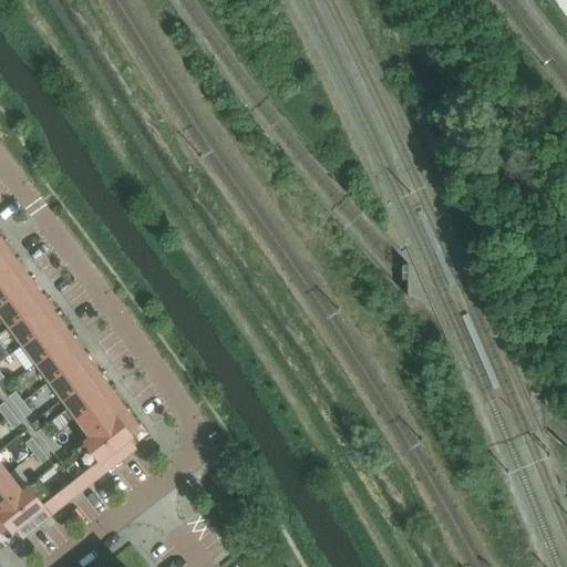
[(0,277),(19,265),(4,246),(0,249),(0,277)]
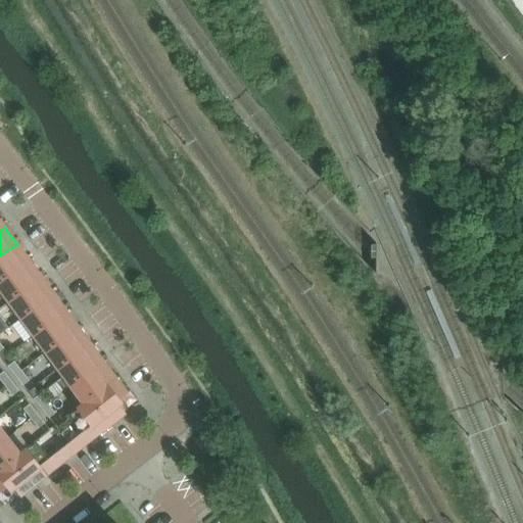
[(0,282),(30,260),(17,244),(0,255),(0,282)]
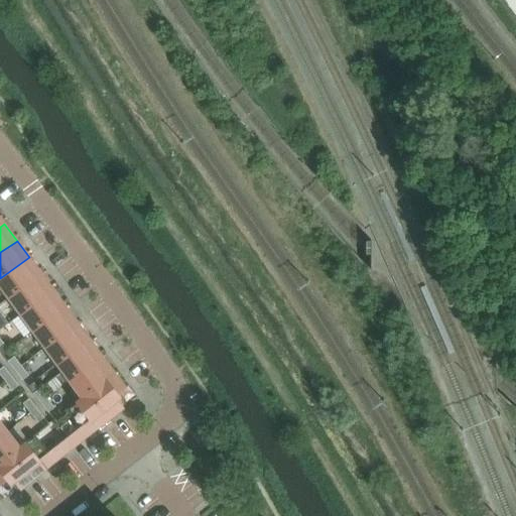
[(0,284),(9,297),(41,274),(29,257),(0,278),(0,284)]
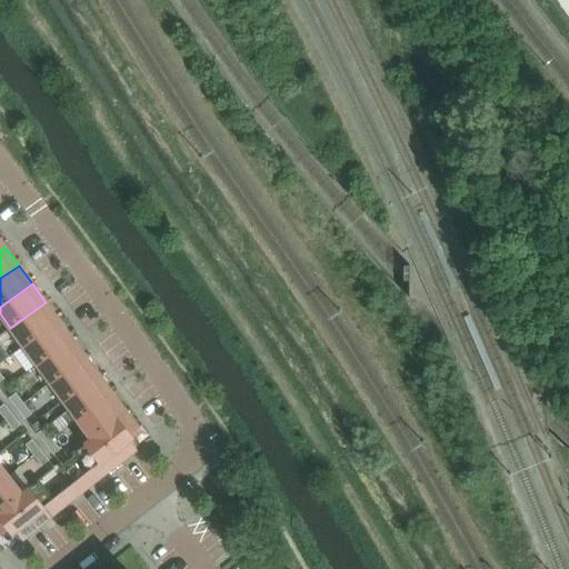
[(23,346),(59,320),(46,302),(10,328),(23,346)]
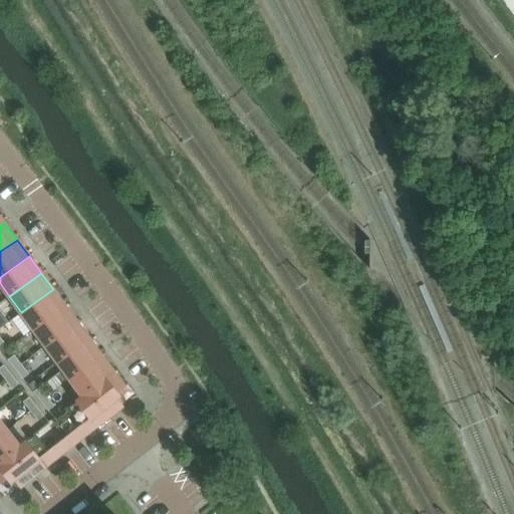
[(33,329),(65,305),(53,289),(21,312),(33,329)]
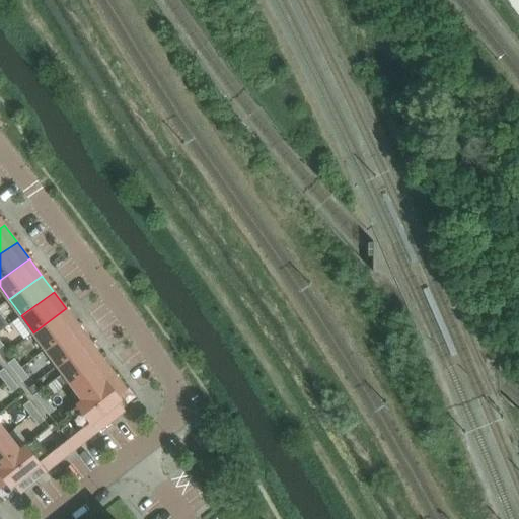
[(46,349),(78,325),(66,308),(33,332),(46,349)]
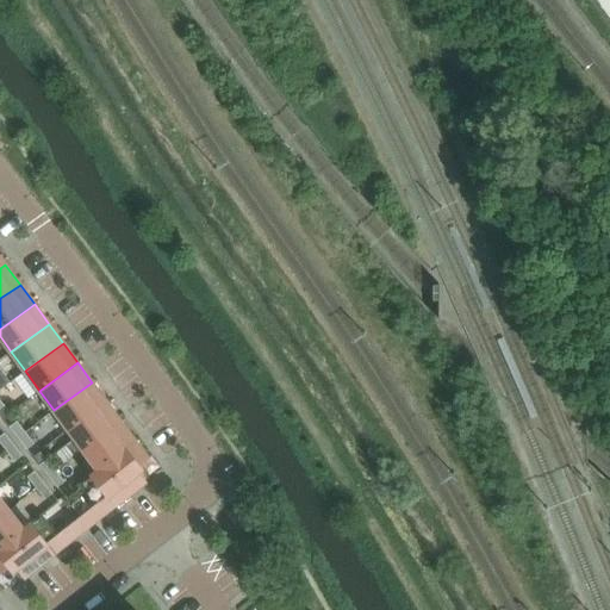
[(68,430),(106,402),(92,383),(54,410),(68,430)]
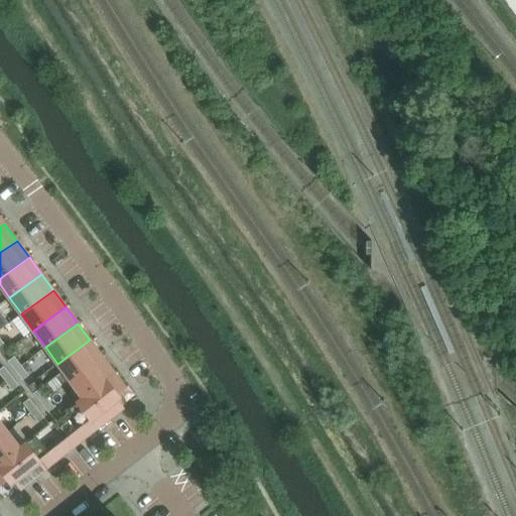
[(70,380),(102,357),(90,340),(57,364),(70,380)]
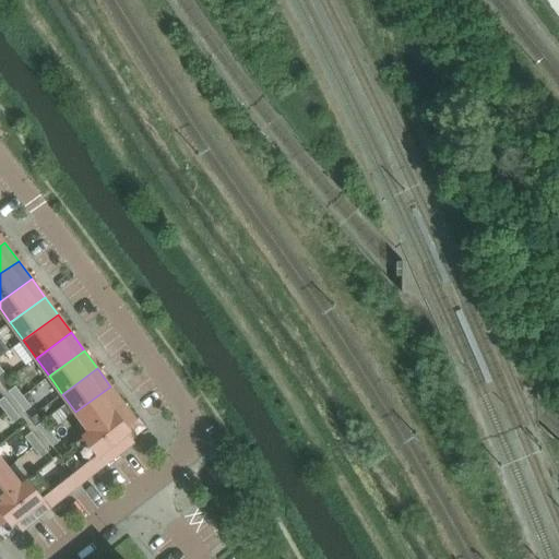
[(23,396),(15,387),(8,392),(16,402),(23,396)]
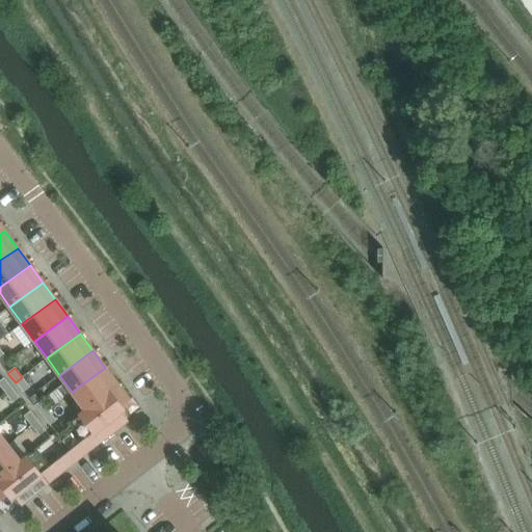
[(84,409),(117,384),(105,368),(72,392),(84,409)]
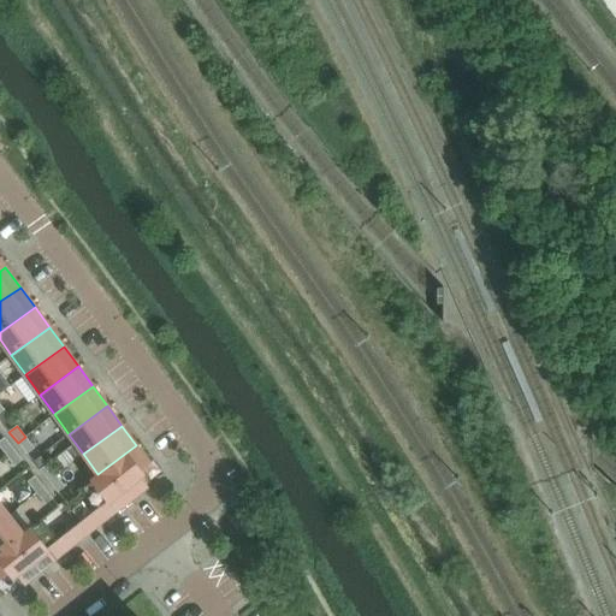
[(13,449),(4,437),(0,440),(0,446),(6,455),(13,449)]
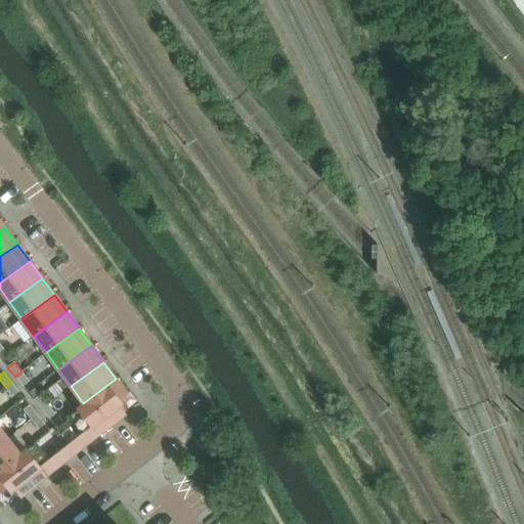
[(30,381),(22,372),(15,377),(23,386),(30,381)]
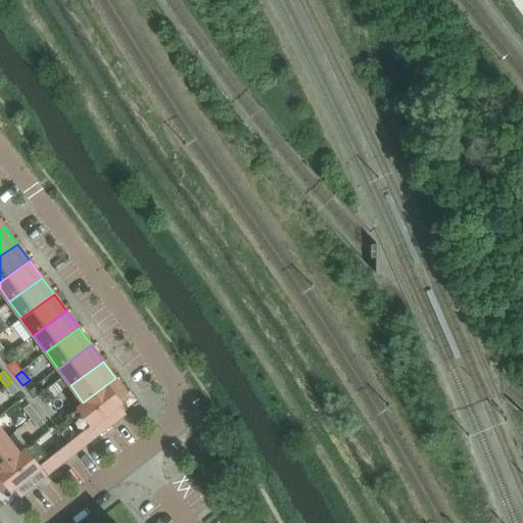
[(72,455),(126,413),(119,405),(122,402),(119,398),(127,392),(115,378),(83,402),(67,415),(82,432),(64,446),(72,455)]
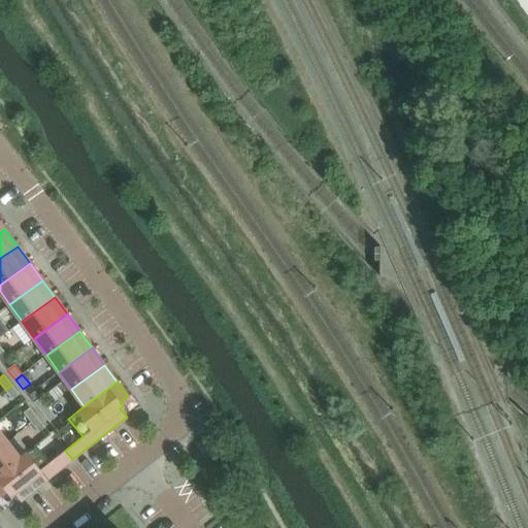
[(19,394),(11,385),(5,390),(12,399),(19,394)]
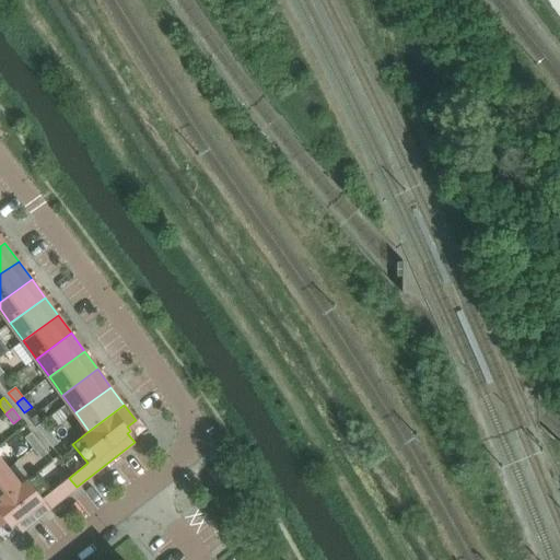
[(50,432),(43,422),(36,428),(44,438),(50,432)]
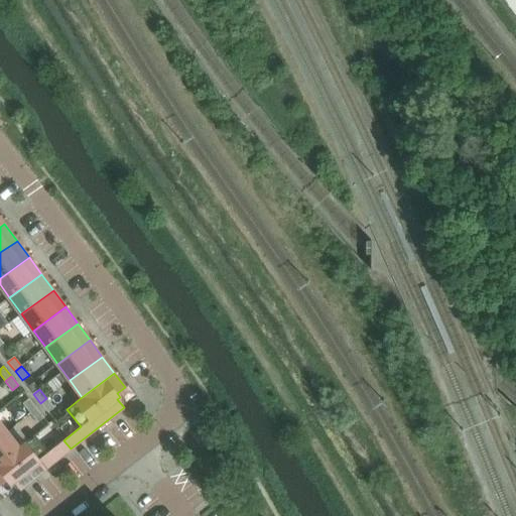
[(36,408),(29,398),(22,403),(30,413),(36,408)]
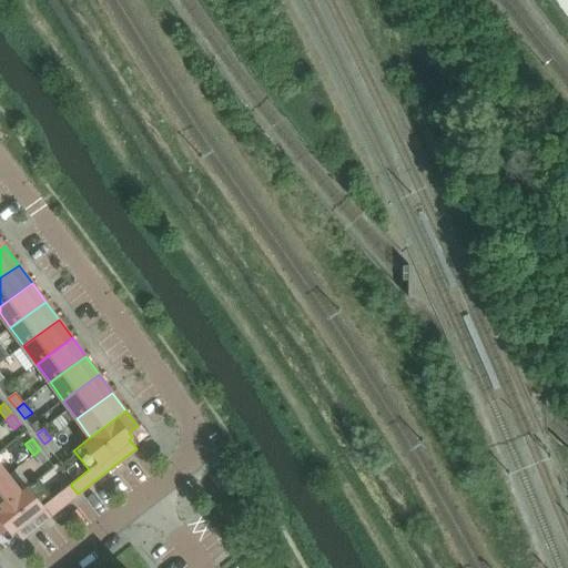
[(60,448),(51,438),(44,444),(53,454),(60,448)]
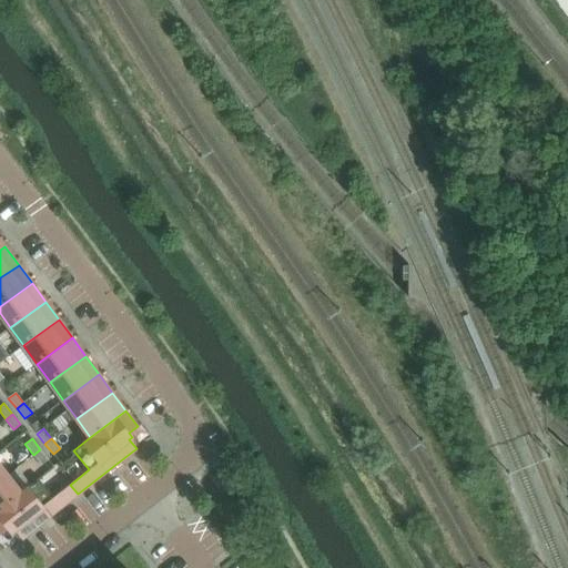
[(49,459),(40,449),(33,455),(41,465),(49,459)]
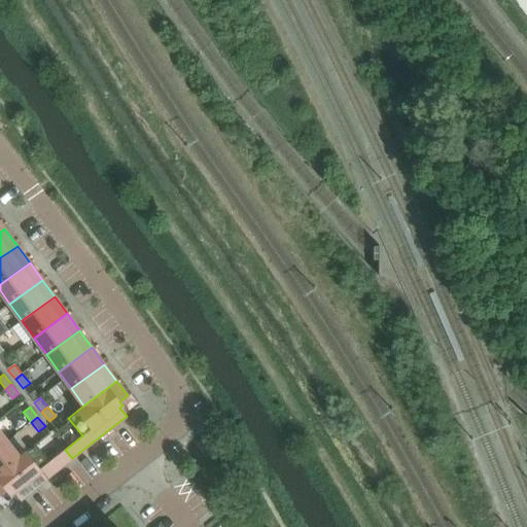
[(0,472),(36,445),(35,444),(20,456),(8,441),(0,446),(0,472)]
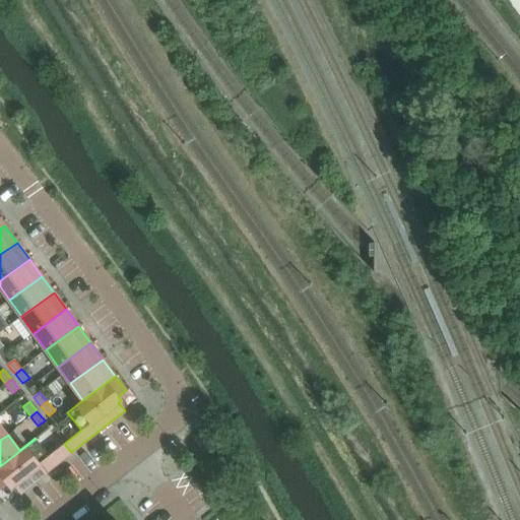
[(20,493),(56,464),(71,452),(64,444),(49,455),(36,439),(0,466),(0,489),(0,490),(8,483),(11,488),(13,484),(20,493)]
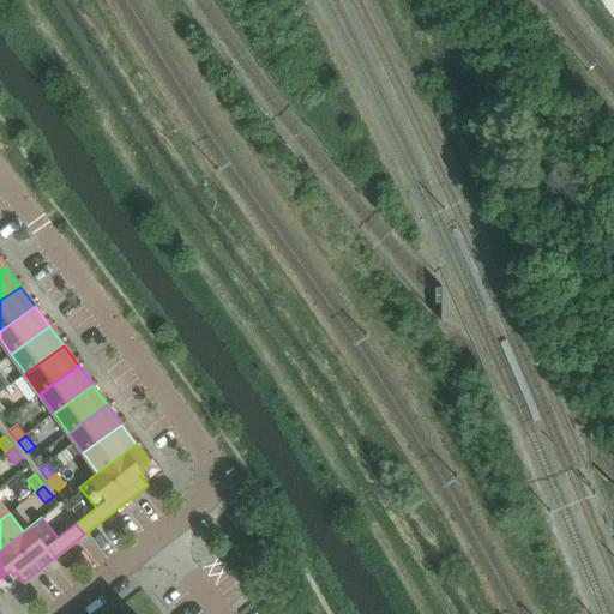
All buildings are outlined.
